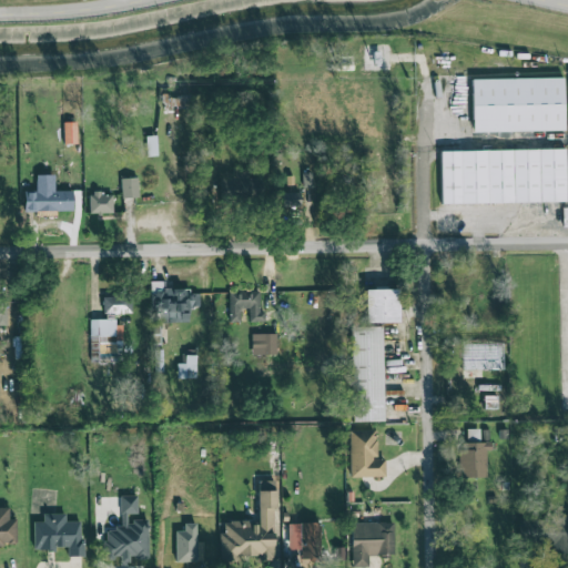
[(470,82),(567,80),(567,212),(567,213),(566,202),(438,204),(437,150),(508,149),(507,130),(472,131),(470,82)]
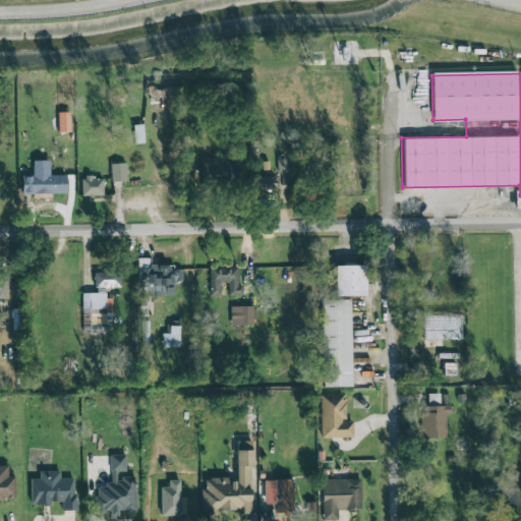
[(228,156),(213,155),(212,180),(240,181),(241,164),(227,163),(228,156)]
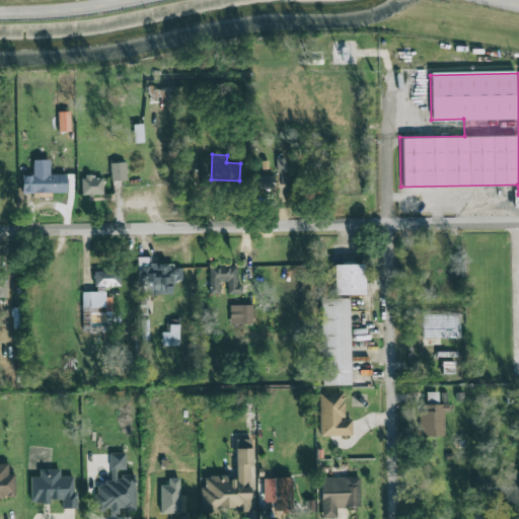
[(277,171),(285,170),(284,158),(276,158),(277,171)]
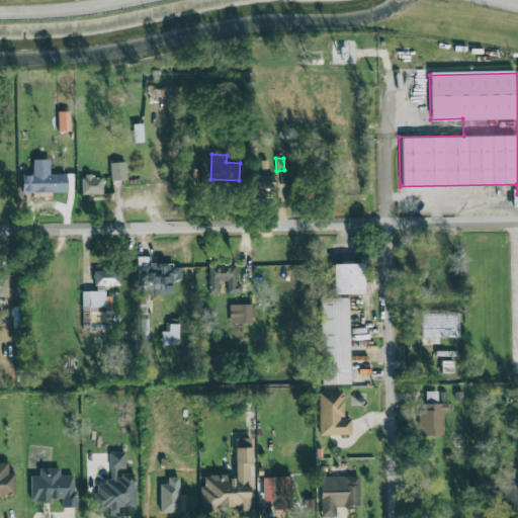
[(109,163),(110,181),(126,180),(124,162),(109,163)]
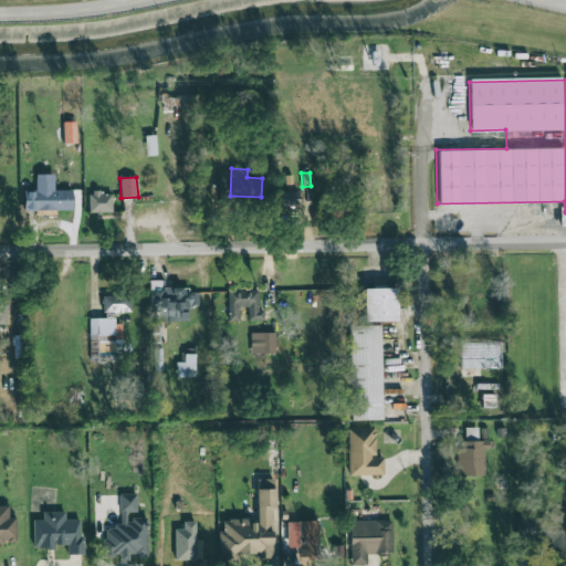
[(72,190),(24,191),(24,207),(37,206),(37,210),(72,210),(72,190)]
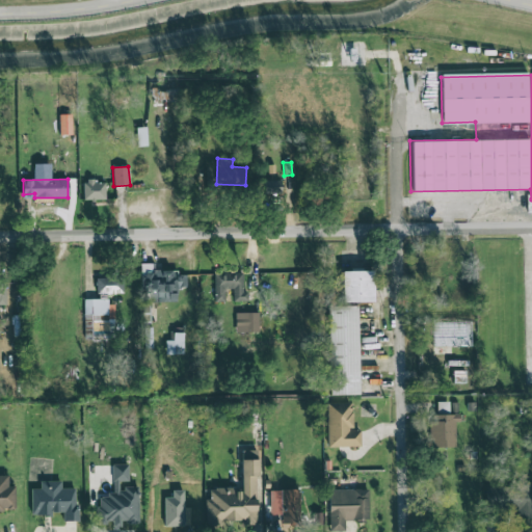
[(281,180),(263,180),(264,193),(282,193),(281,180)]
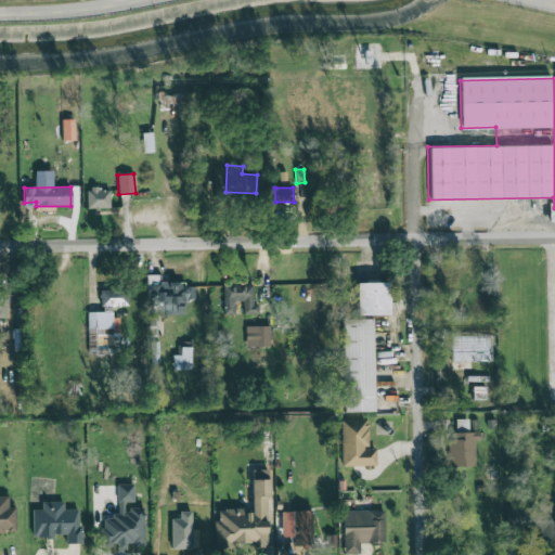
[(110,189),(87,190),(87,208),(110,208),(110,189)]
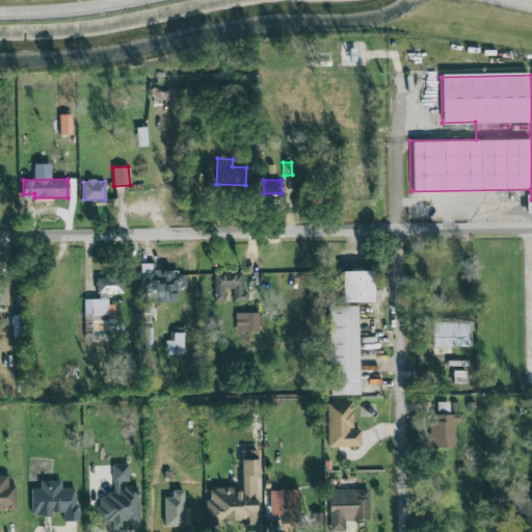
[(140,264),(141,291),(145,290),(145,299),(177,298),(177,270),(152,270),(152,264),(140,264)]
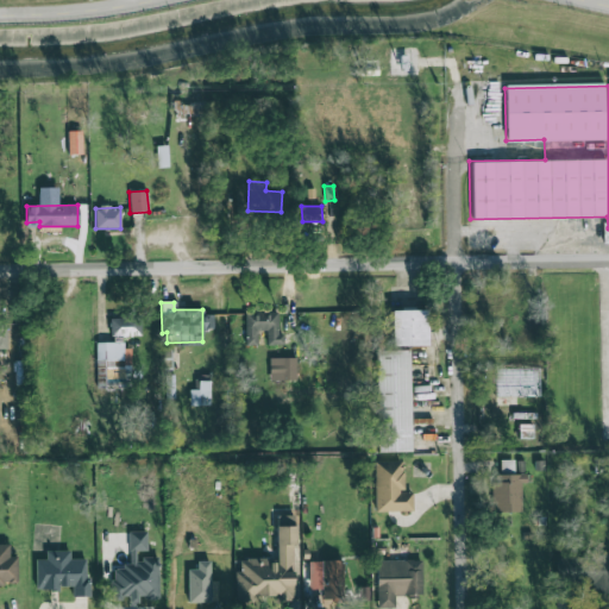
[(427,345),(426,311),(391,311),(391,346),(427,345)]
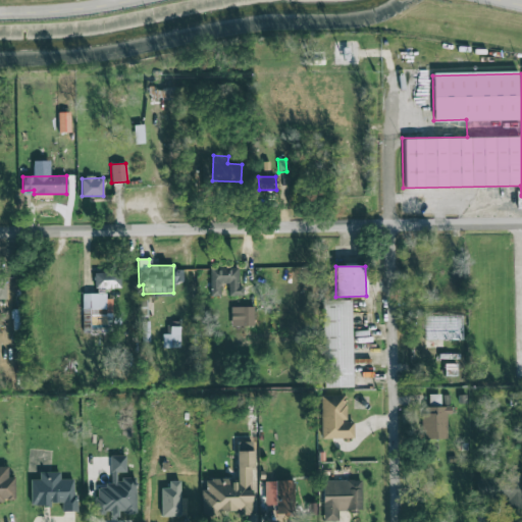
[(228,296),(243,295),(242,286),(238,286),(238,268),(210,268),(211,296),(220,296),(219,283),(228,283),(228,296)]
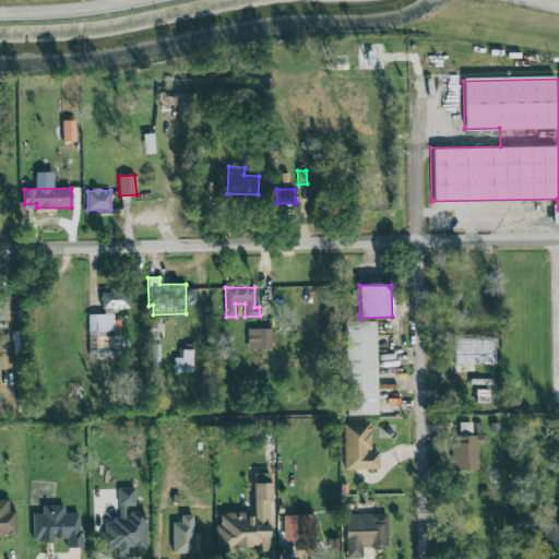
[(129,308),(130,290),(100,289),(100,308),(129,308)]
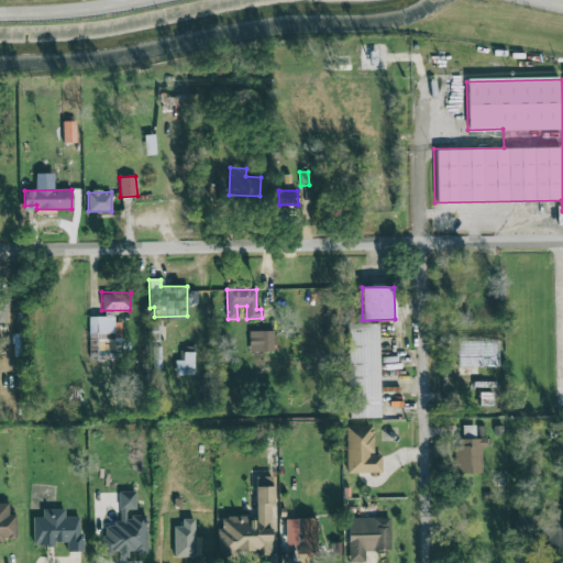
[(121,319),(89,318),(88,359),(121,360),(121,319)]
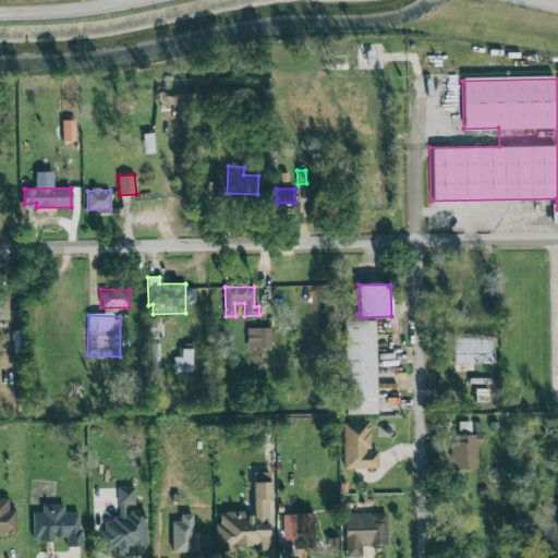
[(347,414),(377,413),(375,320),(344,322),(347,414)]
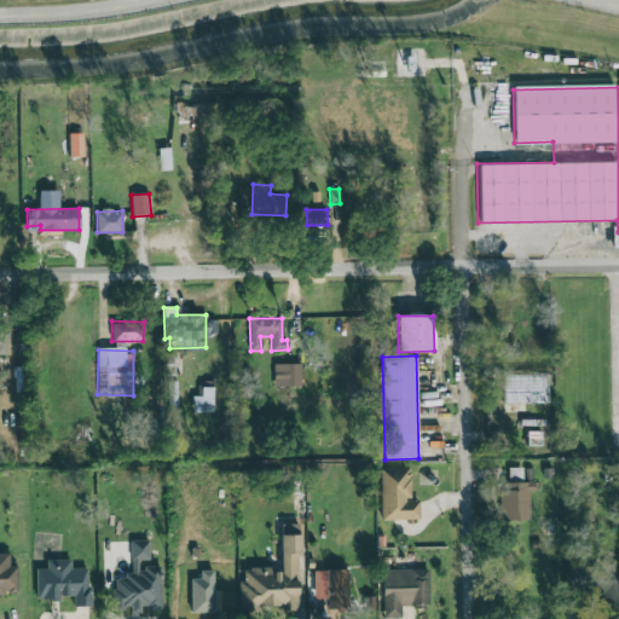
[(275,387),(301,387),(300,363),(273,364),(275,387)]
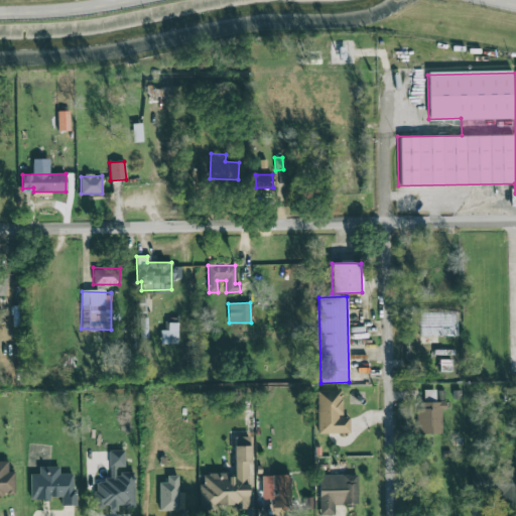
[(177,323),(168,323),(168,331),(160,331),(160,344),(177,344),(177,323)]
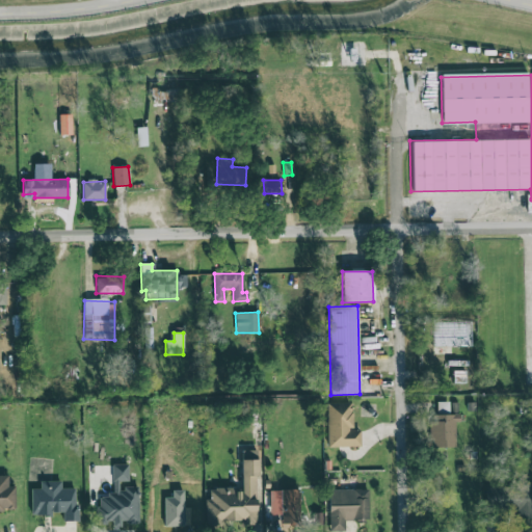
[(456,414),(448,414),(448,401),(436,402),(436,415),(430,415),(430,448),(456,447),(456,414)]
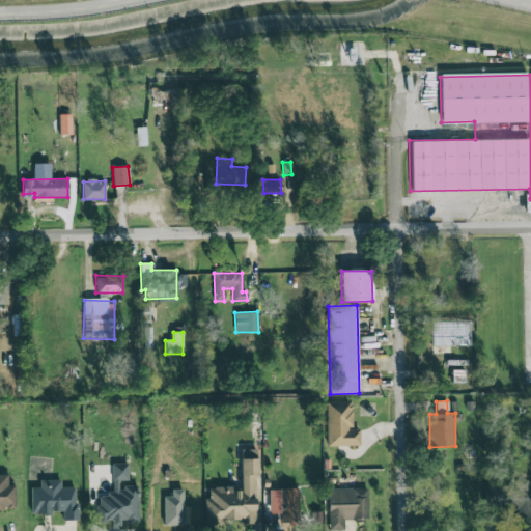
[(326,402),(327,446),(360,446),(359,428),(352,428),(351,402),(326,402)]
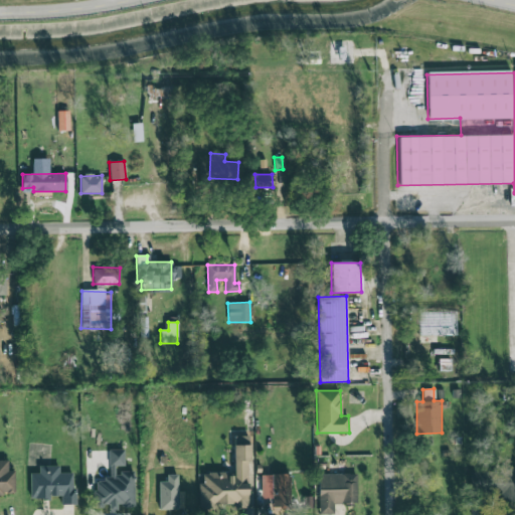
[(110,466),(124,465),(124,450),(109,450),(110,466)]
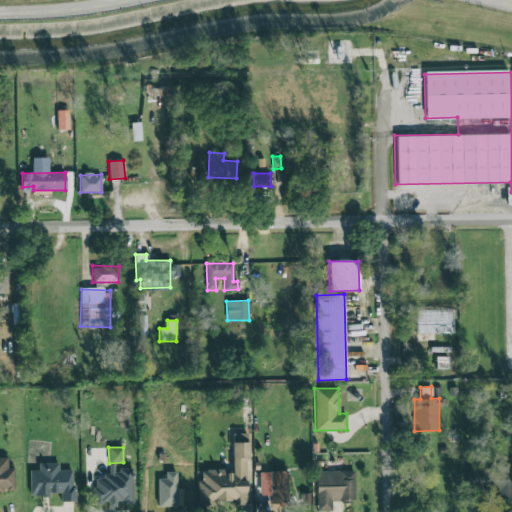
[(0,483),(0,492),(15,492),(14,468),(8,468),(8,457),(0,457),(0,483)]
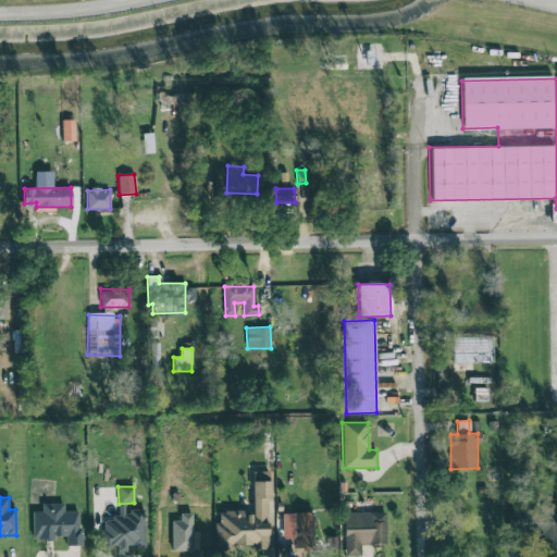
[(33,512),(33,539),(65,539),(65,546),(81,546),(79,511),(64,511),(64,504),(42,504),(42,512),(33,512)]
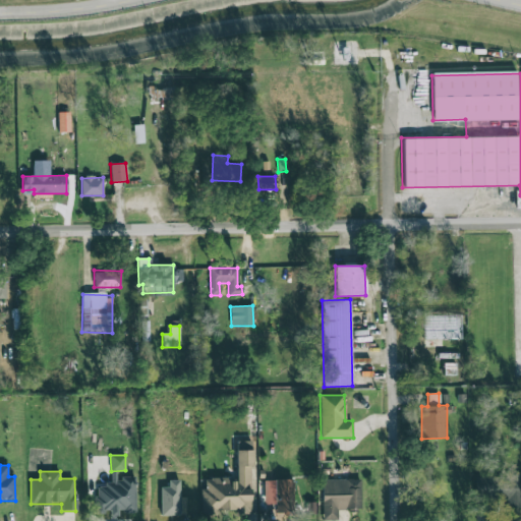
[(134,477),(116,478),(116,471),(111,471),(112,482),(104,482),(104,487),(97,487),(98,511),(110,511),(110,516),(118,516),(118,513),(136,512),(134,477)]
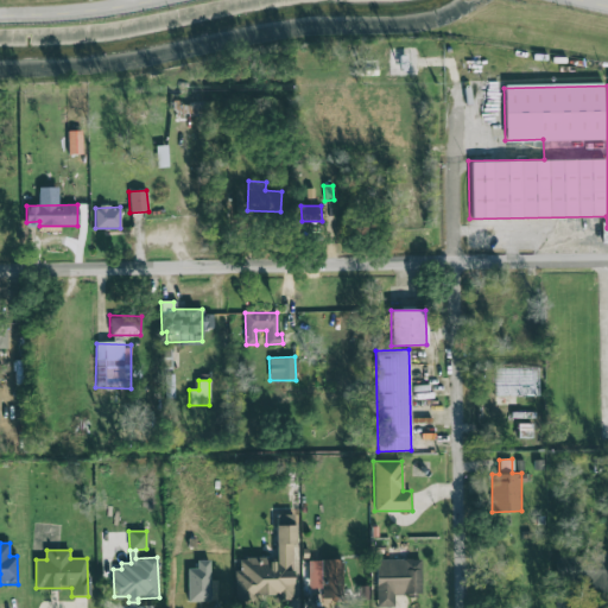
[(555,584),(590,584),(590,591),(607,590),(607,553),(555,553),(555,584)]
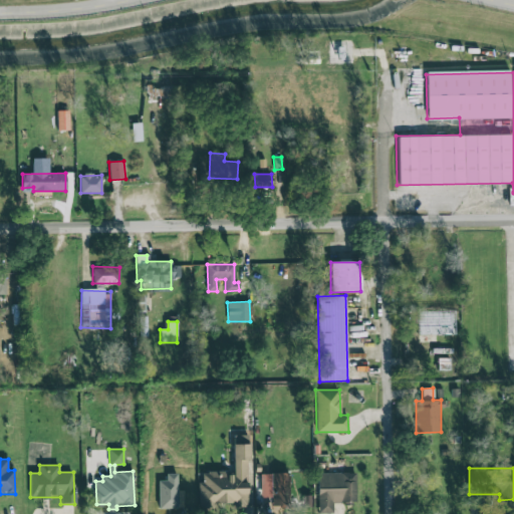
[(261,497),(272,497),(272,507),(290,506),(289,473),(260,474),(261,497)]
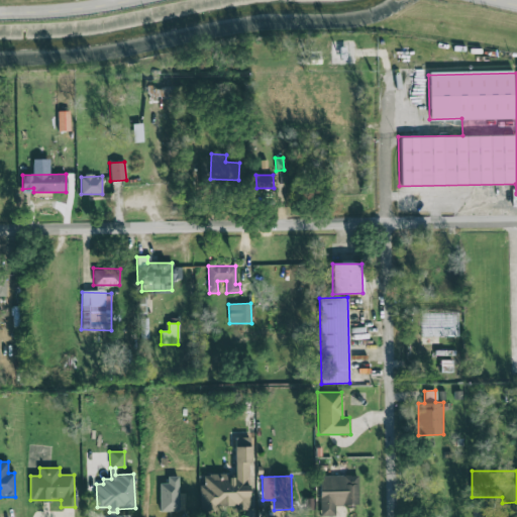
[(357,476),(319,477),(320,516),(335,516),(335,506),(358,505),(357,476)]
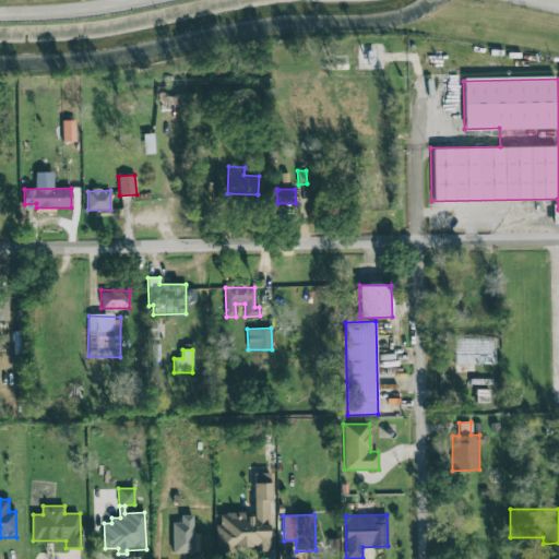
[(199,537),(175,536),(175,543),(168,543),(168,555),(198,557),(199,537)]
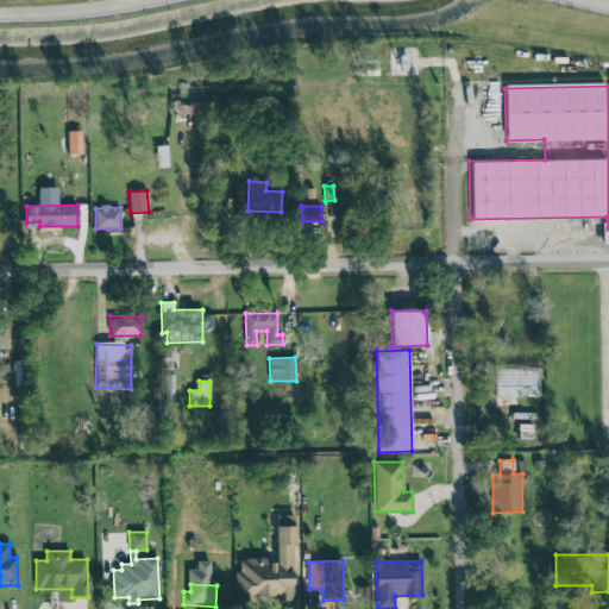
[(359,601),(369,601),(369,588),(359,588),(359,601)]
